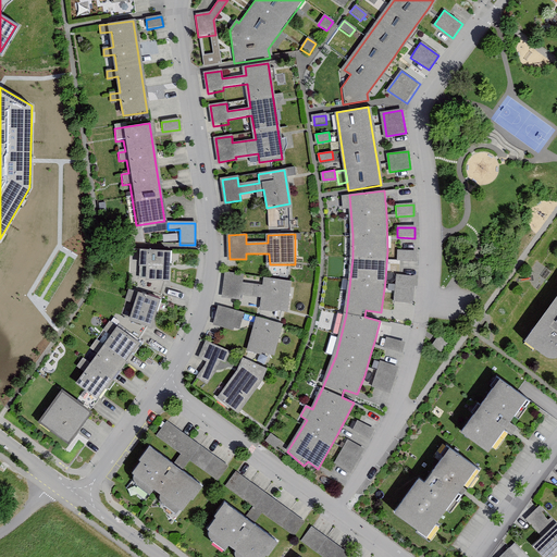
[(138,279),(170,281),(172,251),(140,249),(138,279)]
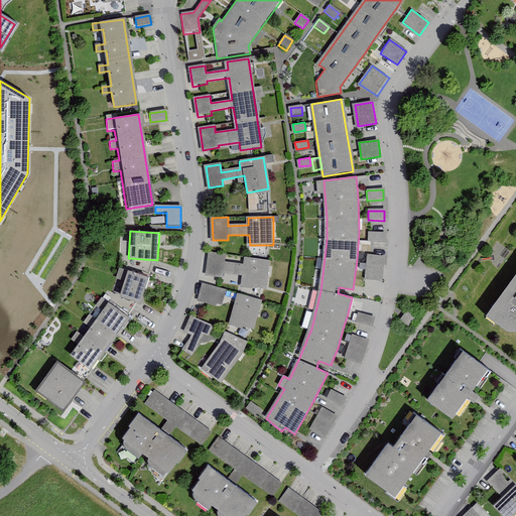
[(384,234),(368,234),(367,243),(384,244),(384,234)]
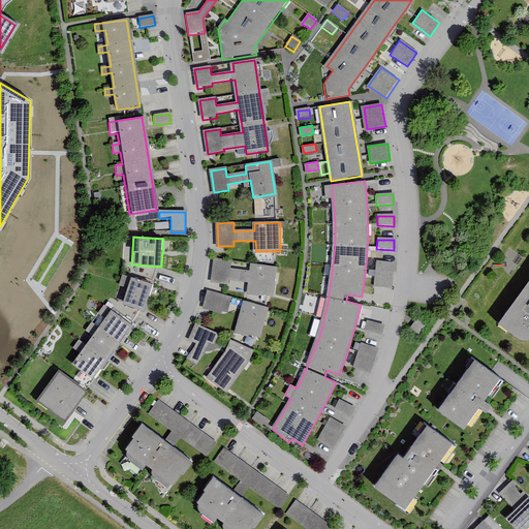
[(272,294),(276,268),(253,265),(252,272),(230,269),(231,260),(216,258),(212,282),(228,284),(229,278),(251,281),(249,291),(272,294)]
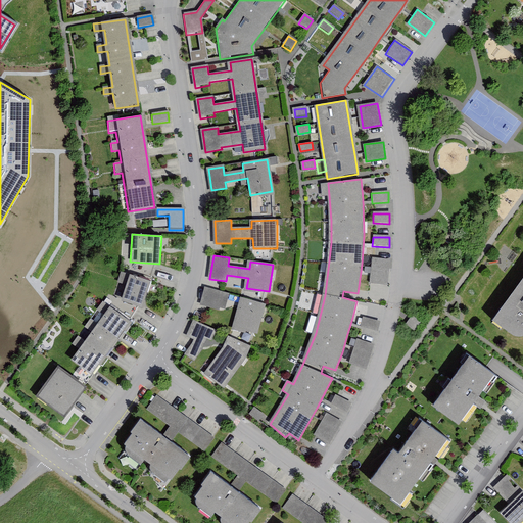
[(388,260),(372,258),(369,283),(385,285),(388,260)]
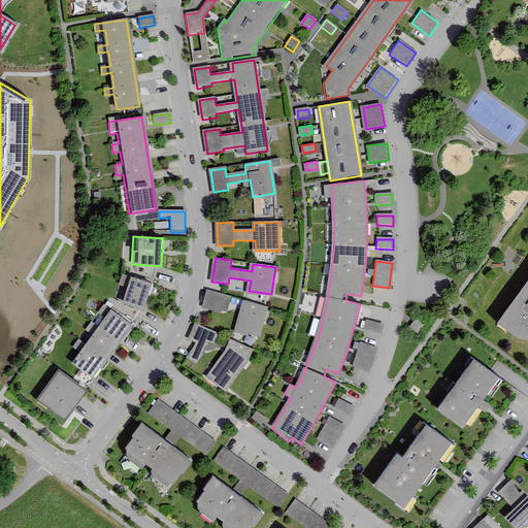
[(123,303),(142,309),(152,285),(132,277),(123,303)]
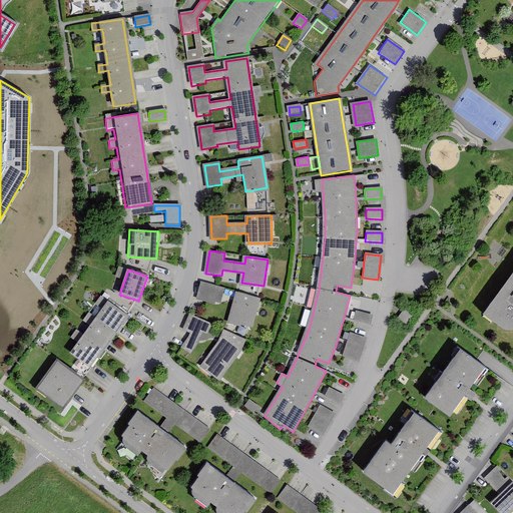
[(512,273),(484,314),(501,329),(508,330),(512,328),(512,273)]
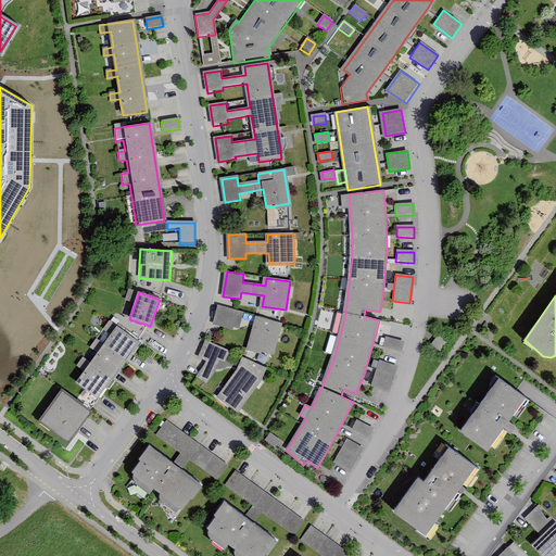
[(237,328),(242,313),(220,306),(216,321),(237,328)]
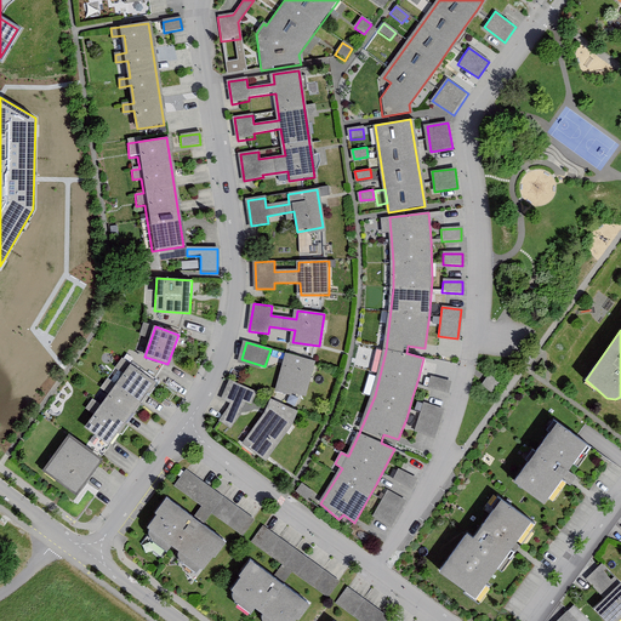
[(315,362),(289,353),(278,389),(292,394),(294,391),(306,394),(315,362)]
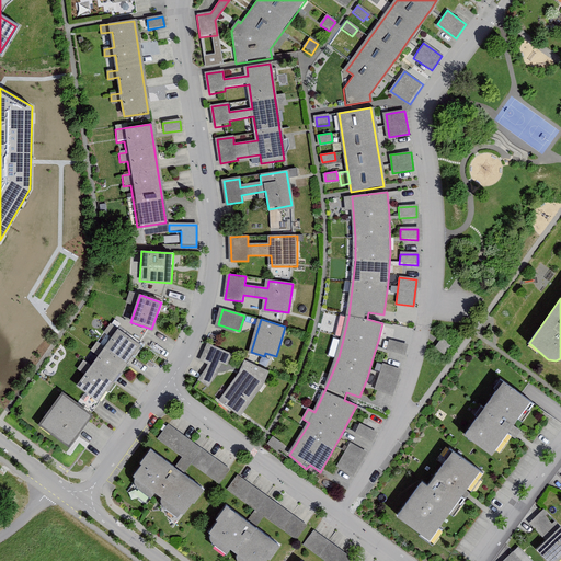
[(138,345),(137,344),(119,330),(78,387),(98,400),(138,345)]
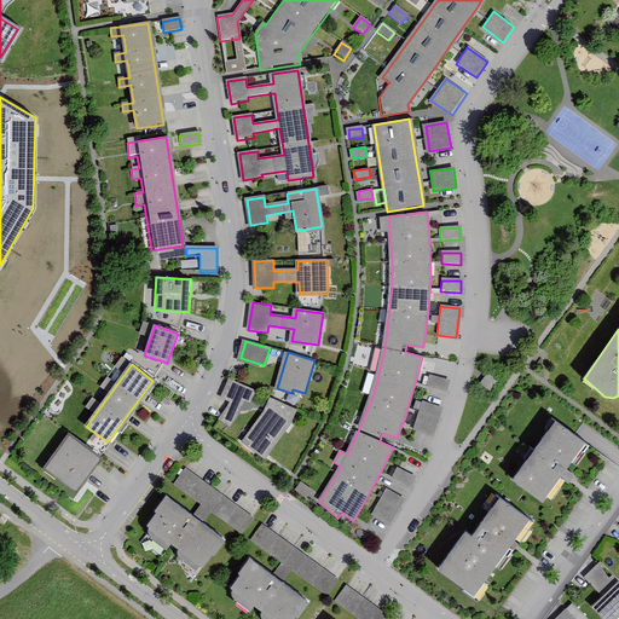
[(447,382),(429,377),(427,387),(445,392),(447,382)]
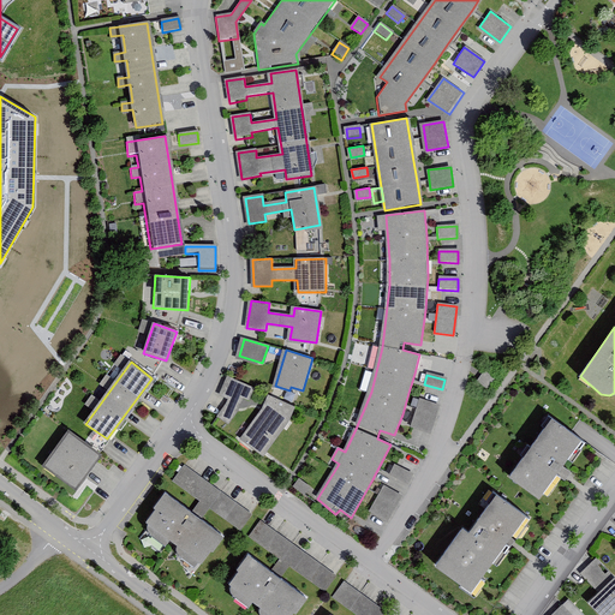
[(222,395),(230,399),(220,413),(230,418),(243,399),(246,400),(251,389),(230,380),(222,395)]
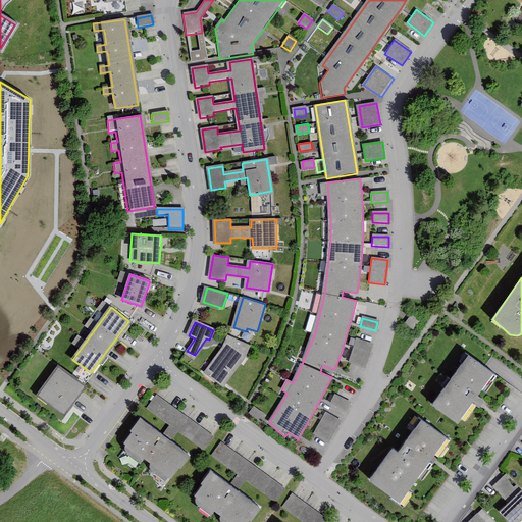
[(223,387),(246,358),(251,345),(228,336),(224,347),(205,372),(223,387)]
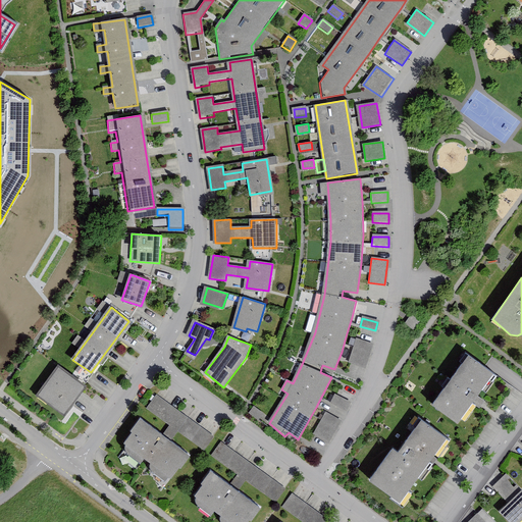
[(370,345),(355,341),(347,365),(363,370),(370,345)]
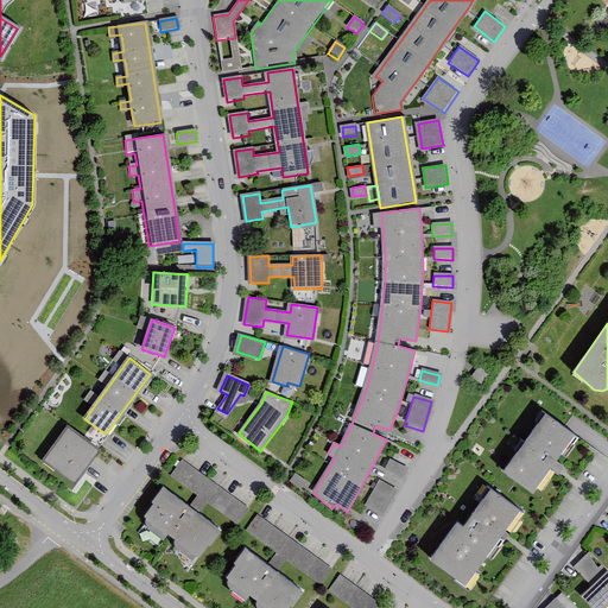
[(576,435),(548,413),(505,472),(533,492),(558,460),(576,435)]
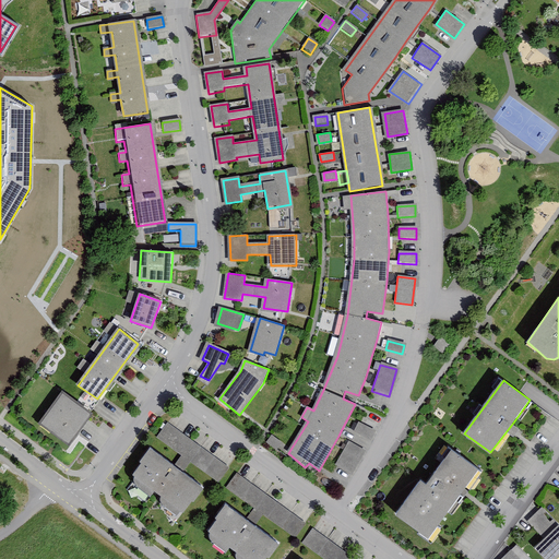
[(90,416),(60,393),(37,424),(67,447),(90,416)]
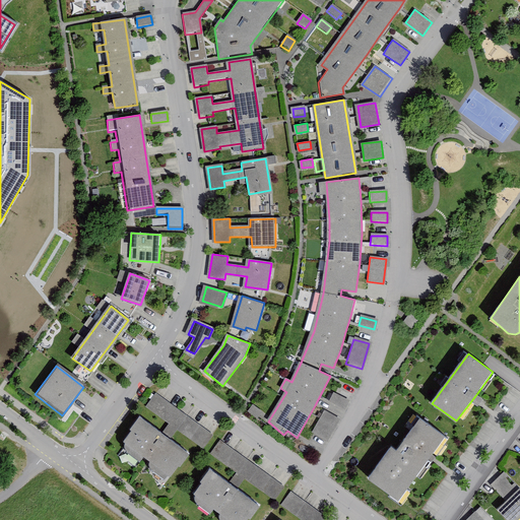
[(155,391),(146,404),(172,421),(171,424),(204,446),(214,431),(155,391)]
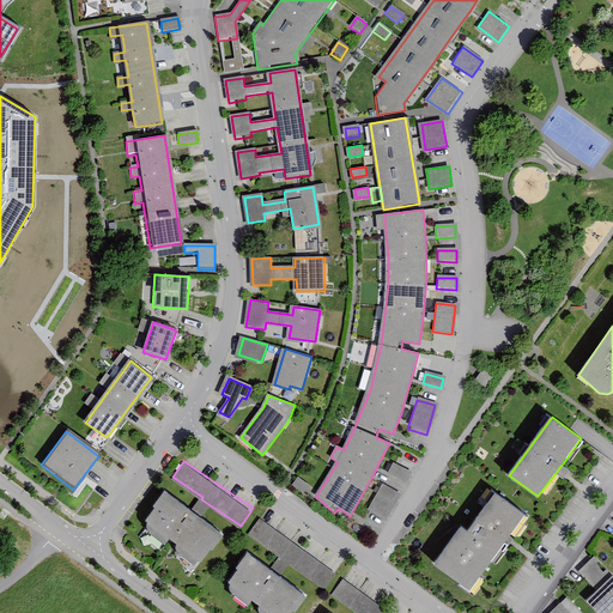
[(411,474),(392,465),(387,474),(405,484),(411,474)]
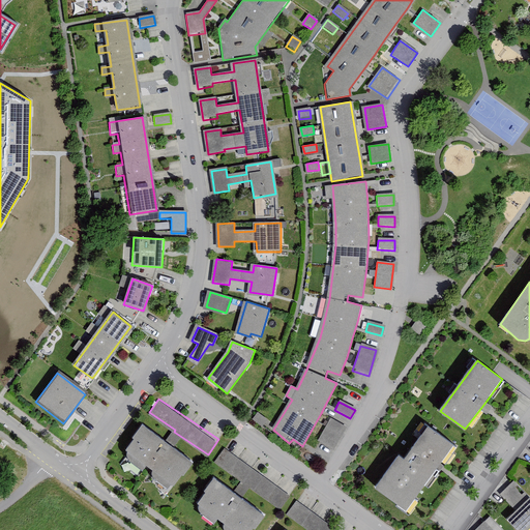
[(345,428),(329,420),(317,443),(332,451),(345,428)]
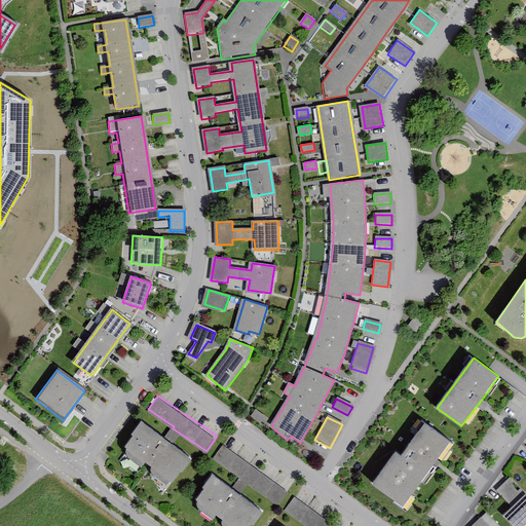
[(152,467),(151,471),(152,474),(165,484),(170,479),(173,481),(181,470),(182,471),(191,458),(166,441),(141,421),(130,435),(133,436),(124,447),(127,449),(124,453),(140,464),(142,465),(145,462),(152,467)]
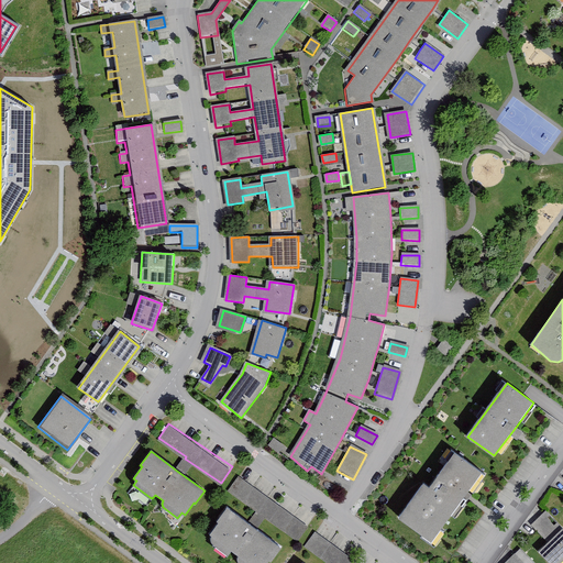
[(484,473),(456,453),(430,488),(424,484),(399,518),(433,542),(470,490),(484,473)]
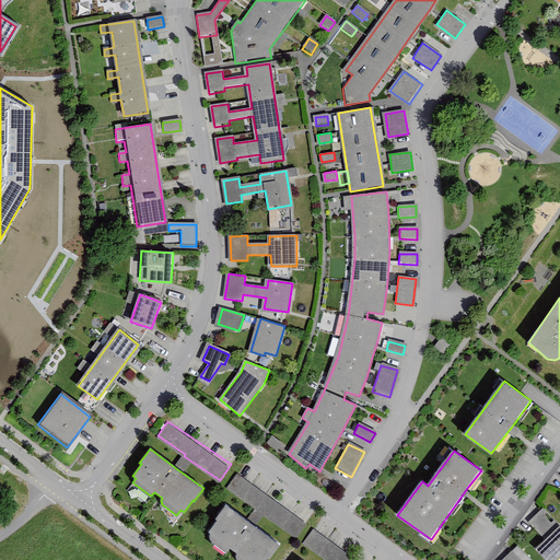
[(255,504),(264,490),(235,471),(226,486),(255,504)]
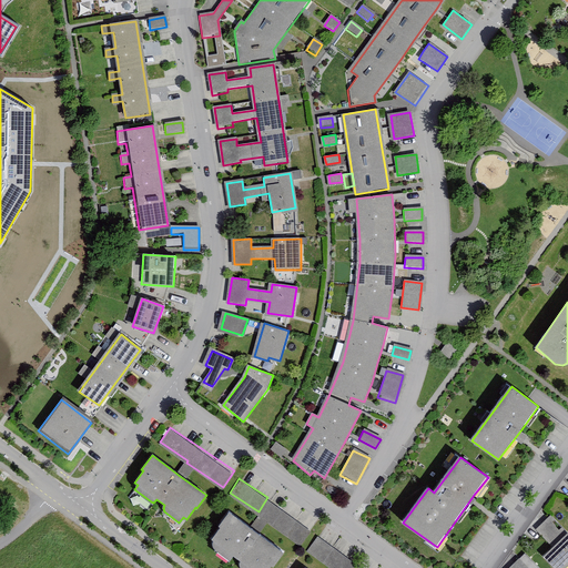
[(240,561),(240,566),(240,567),(269,567),(272,565),(273,566),(283,553),(255,531),(229,511),(217,526),(220,528),(211,540),(214,543),(211,547),(227,559),(230,560),(233,557),(240,561)]
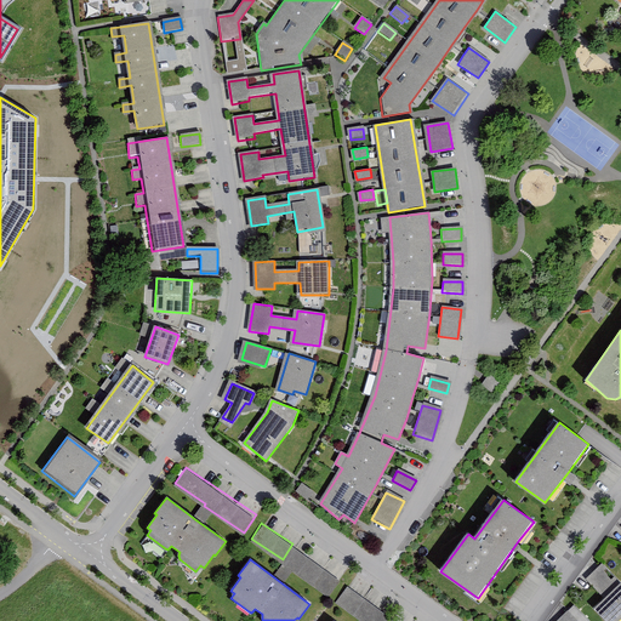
[(329,593),(339,579),(319,565),(309,581),(329,593)]
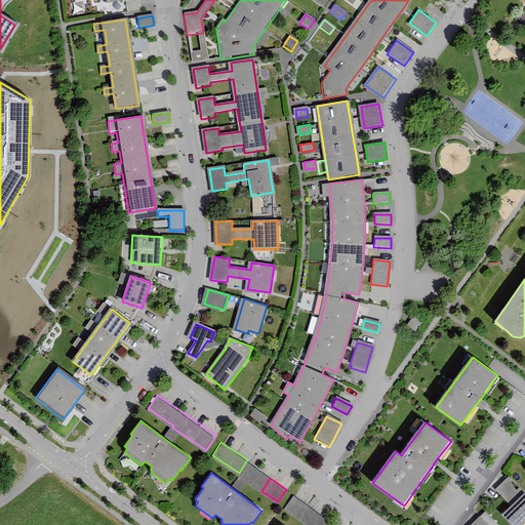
[(524,498),(522,496),(501,516),(510,524),(522,524),(524,523),(524,498)]
